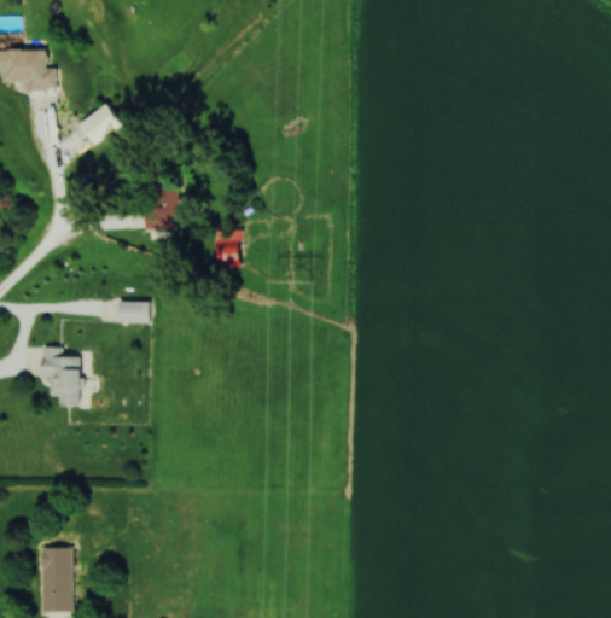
[(54,89),(54,69),(46,69),(46,50),(9,50),(9,41),(0,41),(0,83),(23,83),(23,89),(54,89)]
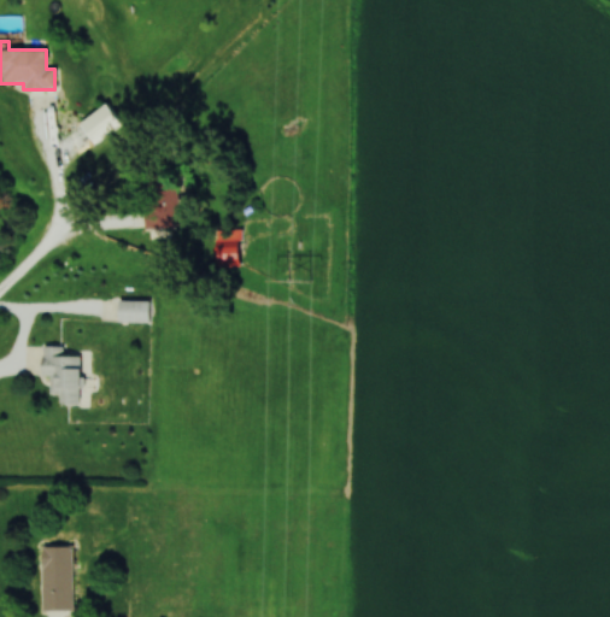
[(123,123),(109,103),(77,125),(92,146),(123,123)]
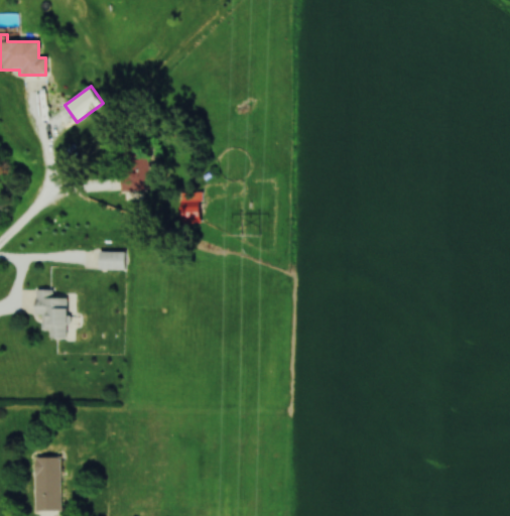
[(96,252),(96,270),(123,270),(123,252),(96,252)]
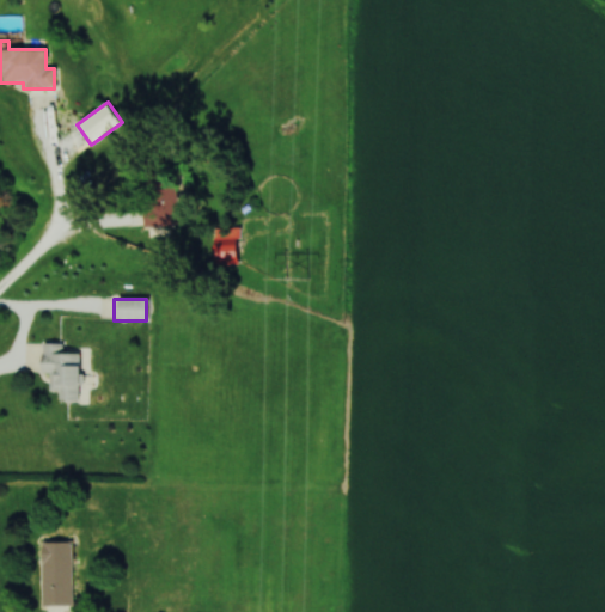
[(38,374),(47,374),(47,392),(56,392),(56,401),(79,402),(80,354),(60,354),(60,344),(40,344),(38,374)]
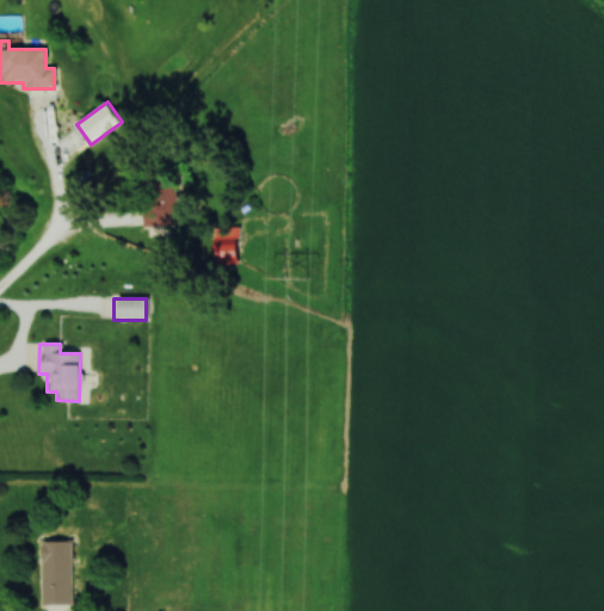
[(68,543),(39,543),(39,606),(68,606),(68,543)]
